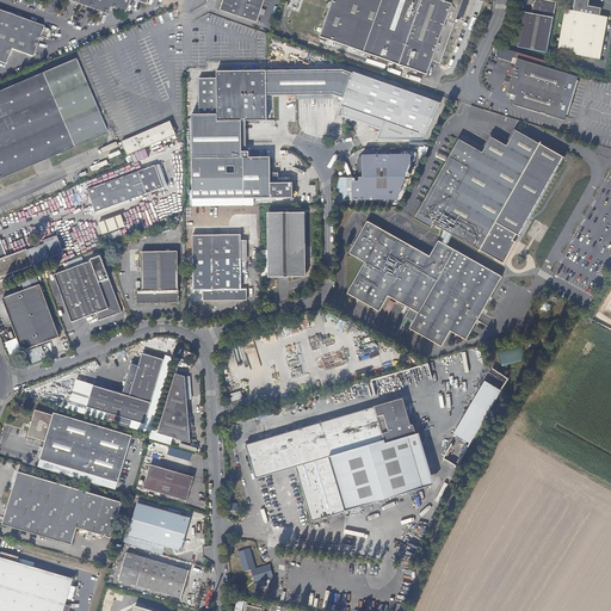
[(63,0),(107,16),(110,8),(125,14),(131,1),(146,6),(148,0),(63,0)]
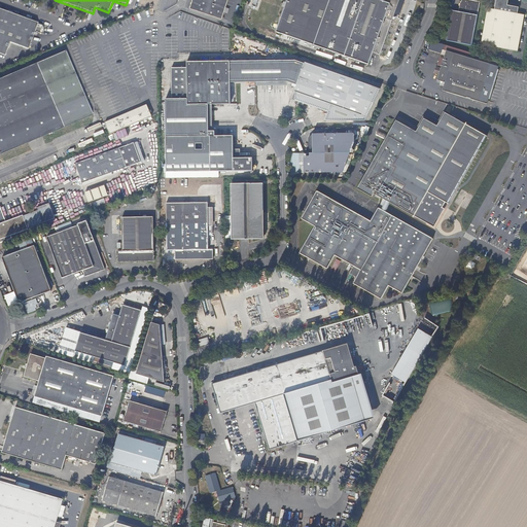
[(227,0),(192,0),(190,8),(221,19),(227,0)]
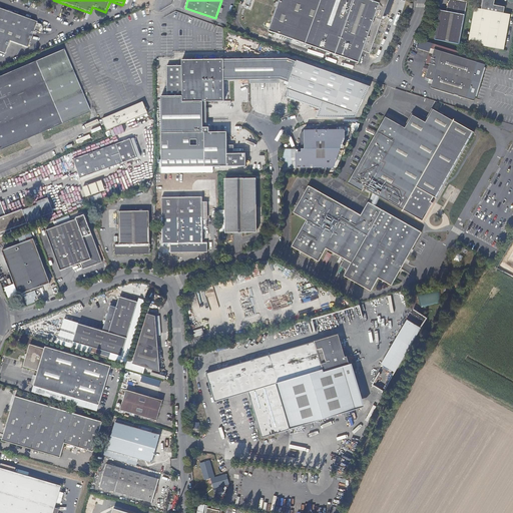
[(279,0),(269,31),(359,63),(363,51),(370,53),(388,0),(279,0)]
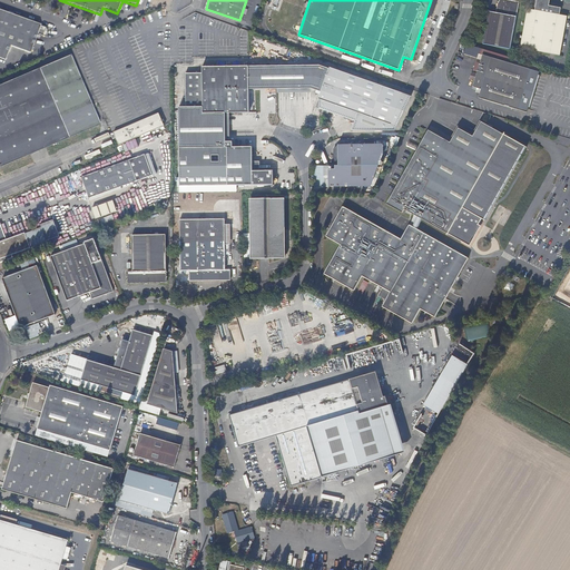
[(519,2),(509,0),(499,0),(498,2),(495,12),(489,11),(482,43),(510,49),(519,2)]
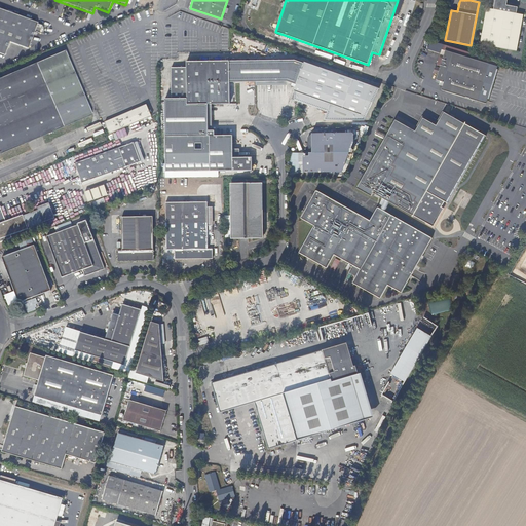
[(494,0),(493,8),(486,7),(480,44),(516,51),(523,14),(516,13),(517,7),(506,5),(506,0),(494,0)]
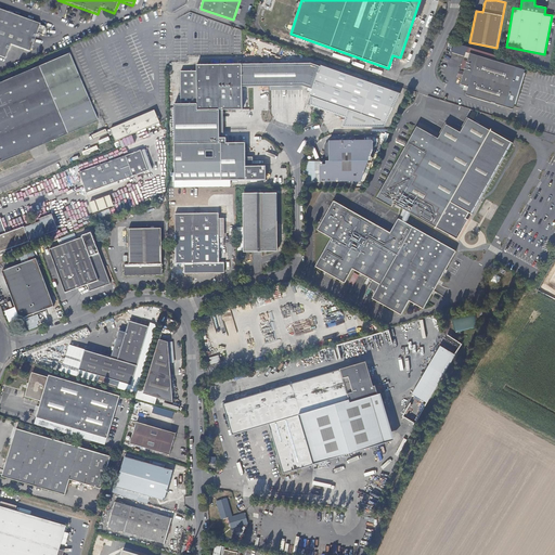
[(43,36),(46,30),(44,27),(39,25),(39,24),(21,17),(3,11),(0,9),(0,55),(4,57),(10,43),(29,51),(34,38),(36,33),(43,36)]
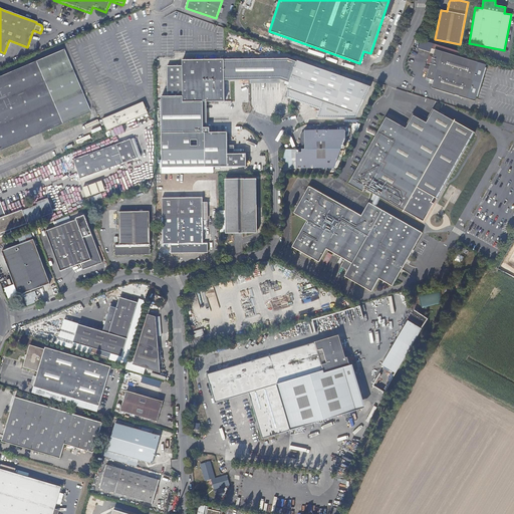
[(463,53),(421,40),(420,45),(435,50),(430,66),(428,73),(427,78),(430,79),(429,83),(433,84),(432,88),(468,99),(480,58),(463,53)]
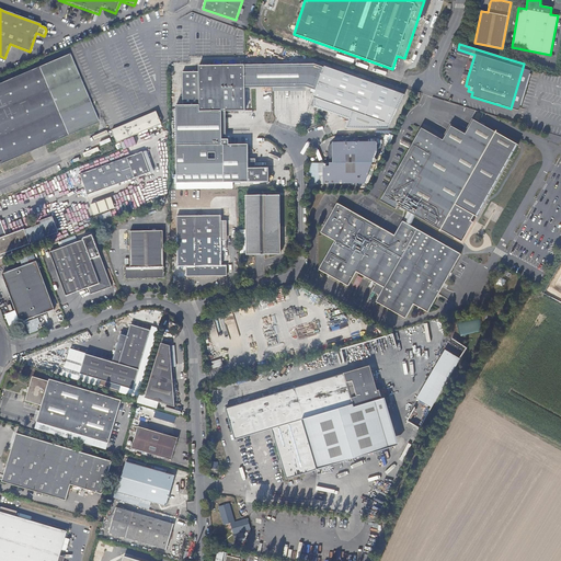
[(93,110),(88,96),(84,89),(80,76),(76,66),(72,57),(71,54),(70,54),(63,57),(53,61),(38,68),(29,71),(18,76),(10,79),(0,83),(0,163),(0,164),(18,157),(25,153),(41,147),(57,140),(66,136),(84,128),(99,122),(93,110)]
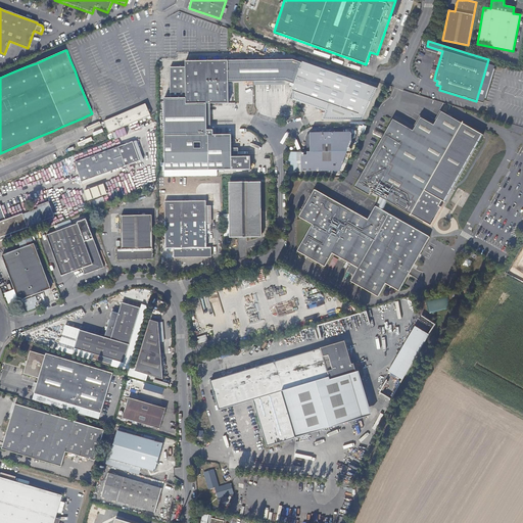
[(228,92),(228,82),(228,60),(214,60),(199,60),(185,60),(185,66),(170,66),(170,88),(170,98),(185,97),(185,103),(205,103),(209,103),(228,103),(228,92)]
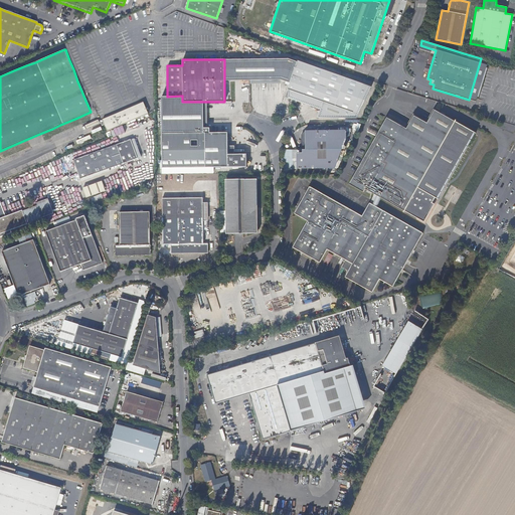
[(285,81),(288,71),(292,60),(289,59),(229,59),(224,59),(224,80),(281,80),(285,81)]
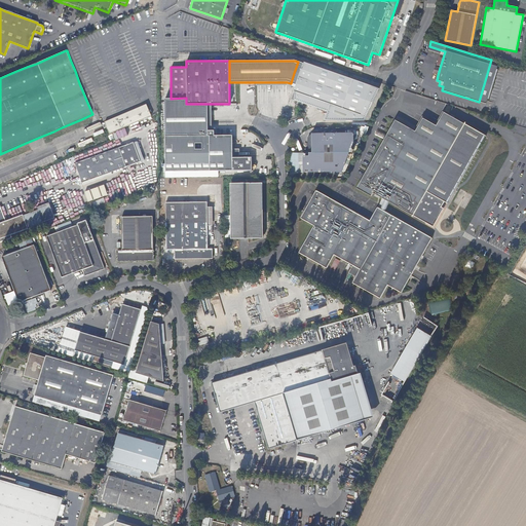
[(296,85),(303,64),(298,62),(294,73),(291,83),(296,85)]
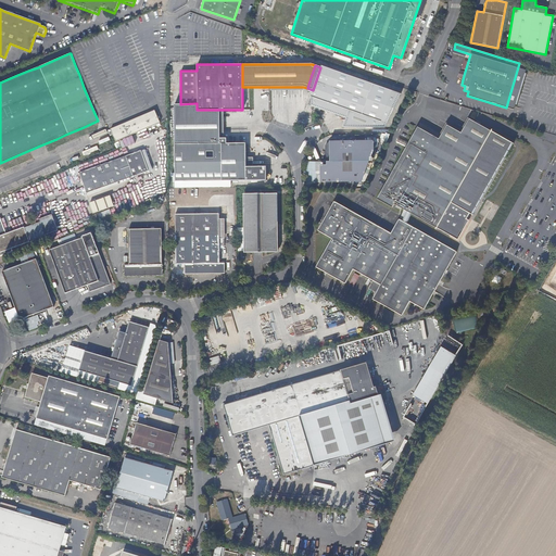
[(386,127),(401,93),(321,65),(320,67),(313,90),(311,96),(310,111),(312,112),(319,114),(325,117),(330,103),(350,110),(344,124),(343,128),(386,127)]
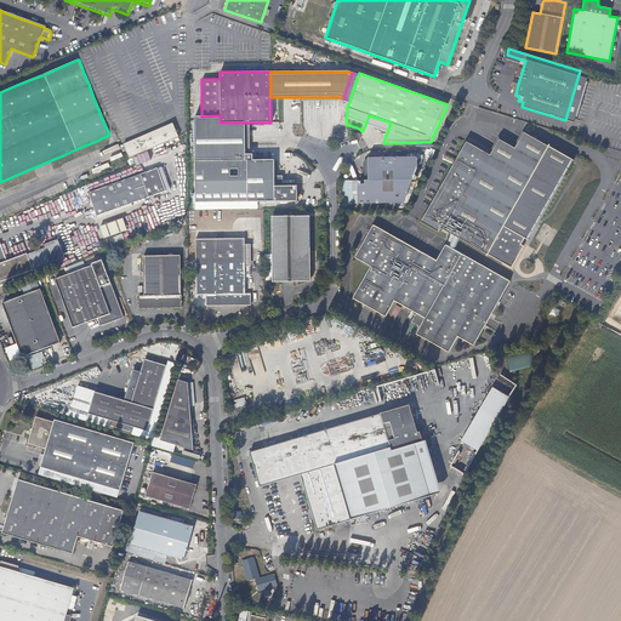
[(245,153),(244,123),(220,123),(220,115),(201,117),(194,117),(195,154),(245,153)]
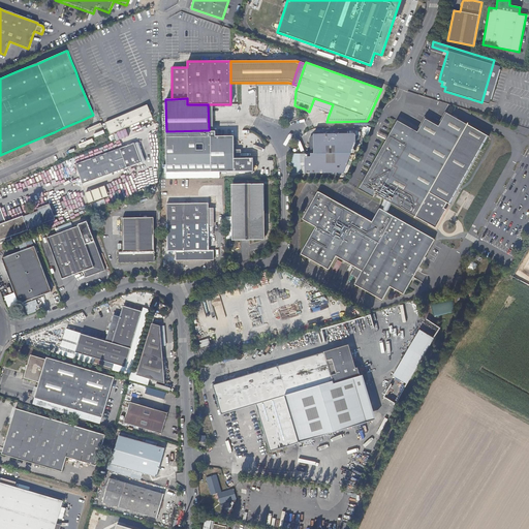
[(328,118),(333,104),(314,98),(309,112),(328,118)]
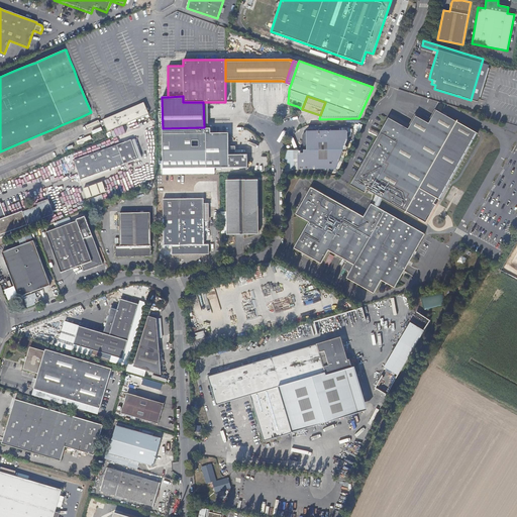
[(139,118),(149,114),(146,109),(143,101),(141,103),(132,107),(120,112),(119,112),(113,115),(103,119),(105,125),(108,131),(112,129),(120,126),(130,121),(139,118)]
